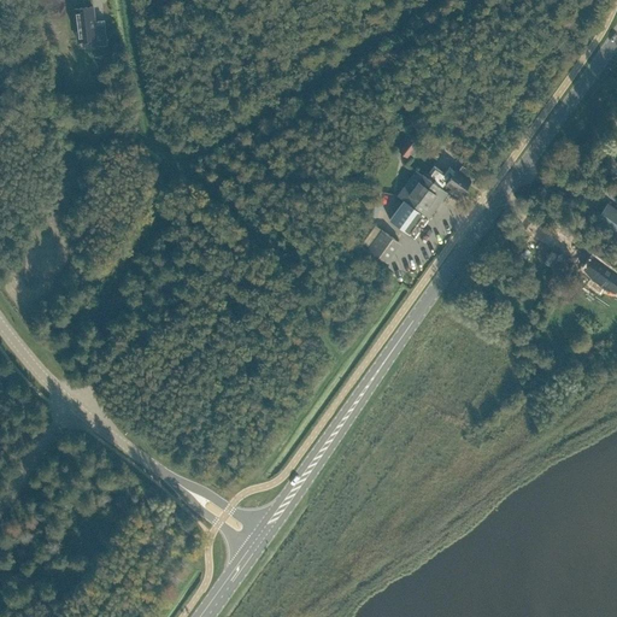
[(93,6),(74,9),(77,41),(90,39),(90,46),(106,43),(104,19),(94,21),(93,6)]
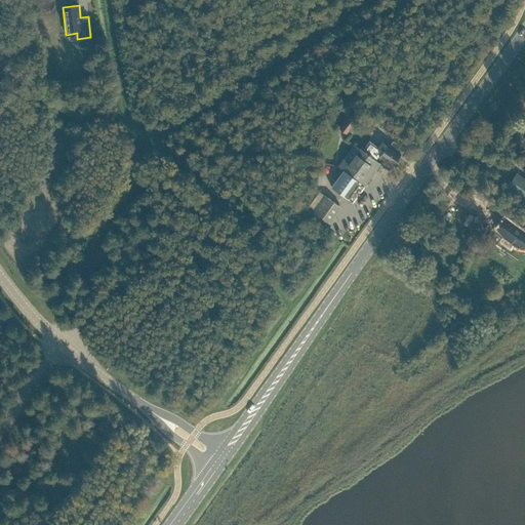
[(348,112),(336,126),(347,134),(350,131),(352,132),(357,125),(355,124),(358,120),(348,112)]
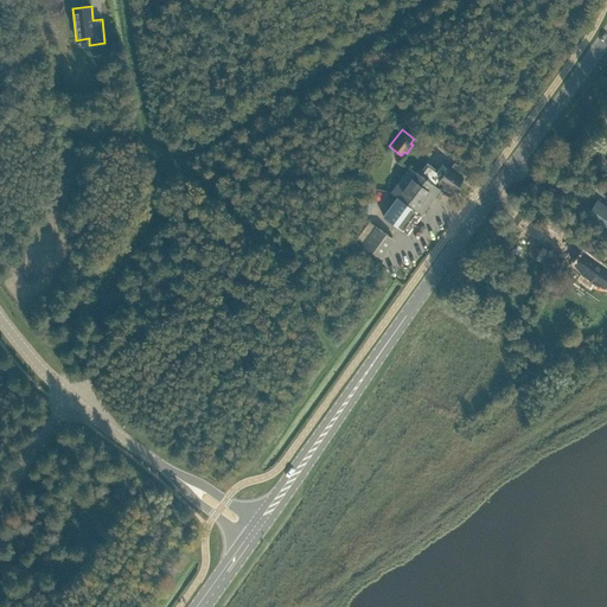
[(441,140),(438,145),(445,149),(448,144),(441,140)]
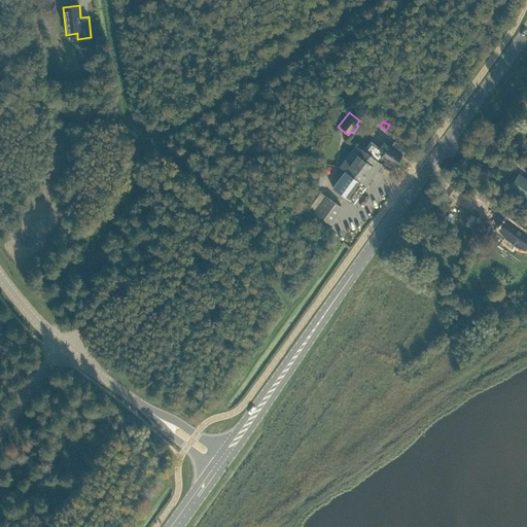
[(364,152),(375,160),(379,155),(385,160),(383,163),(390,168),(392,165),(393,166),(401,153),(397,150),(399,146),(393,142),(391,145),(388,144),(387,145),(382,142),(377,148),(371,143),(364,152)]
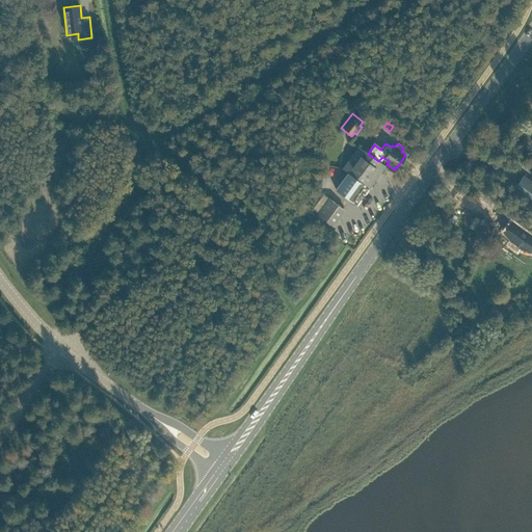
[(347,171),(335,188),(349,198),(351,201),(364,184),(370,188),(384,166),(378,161),(368,154),(362,150),(356,145),(341,168),(347,171)]
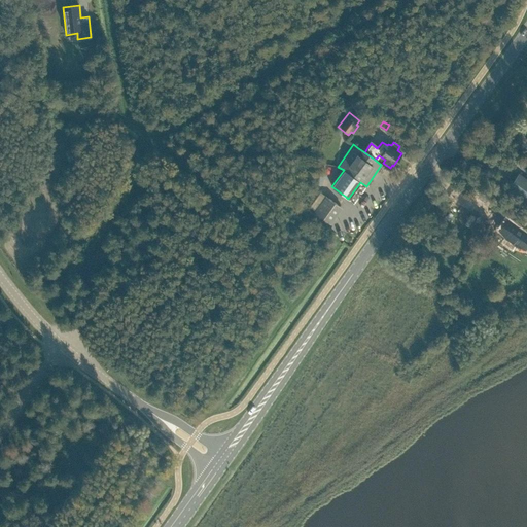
[(526,178),(519,172),(507,188),(526,202),(526,178)]
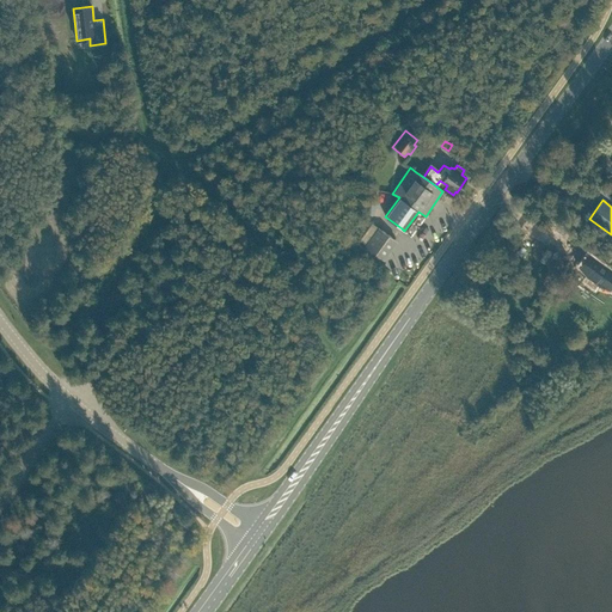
[(377,227),(363,245),(380,258),(395,239),(377,227)]
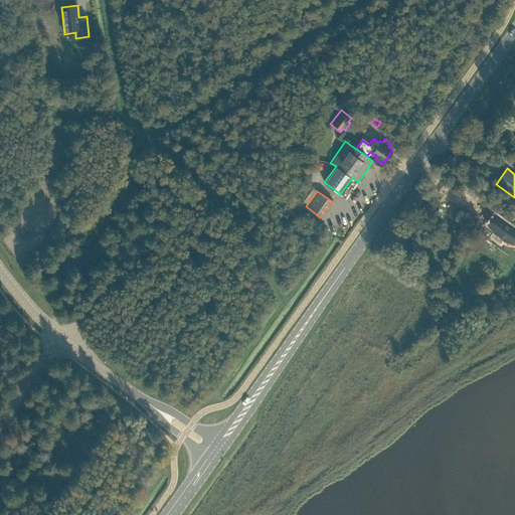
[(425,200),(414,216),(421,221),(434,205),(425,200)]
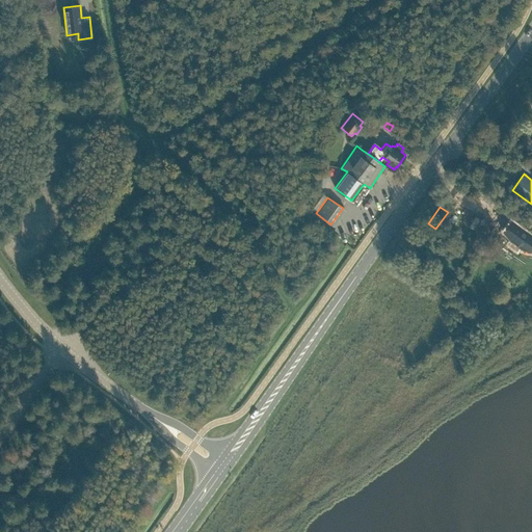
[(531,236),(511,221),(503,233),(509,241),(510,239),(522,246),(521,248),(530,253),(531,248),(531,236)]
